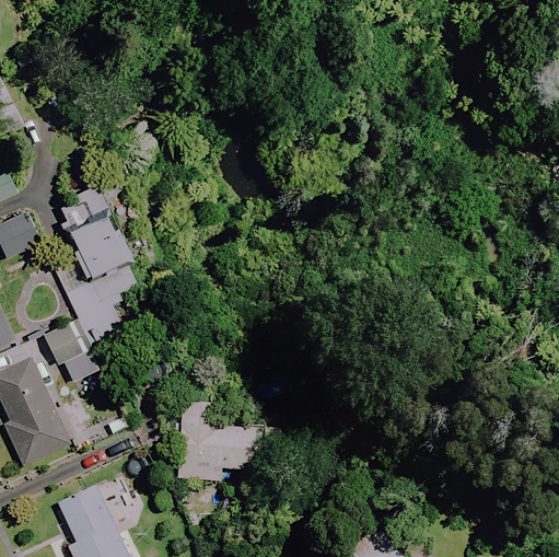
[(0,159),(0,198),(15,192),(1,159),(0,159)]
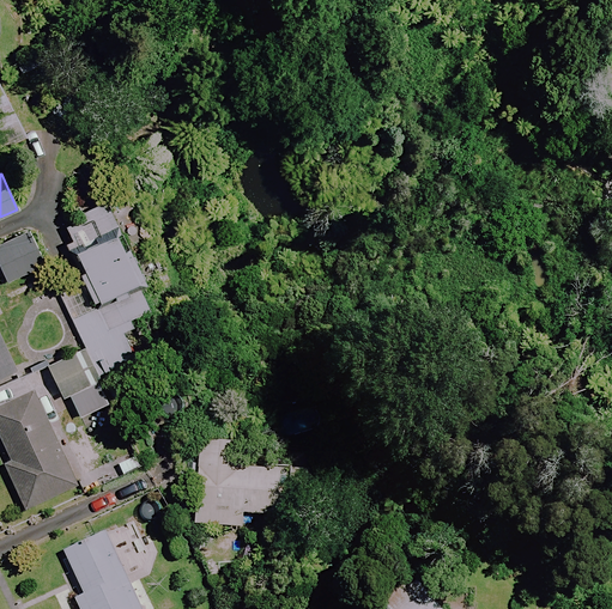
[(155,303),(105,201),(60,223),(83,267),(79,269),(88,286),(58,300),(98,382),(139,363),(123,330),(132,327),(127,317),(155,303)]
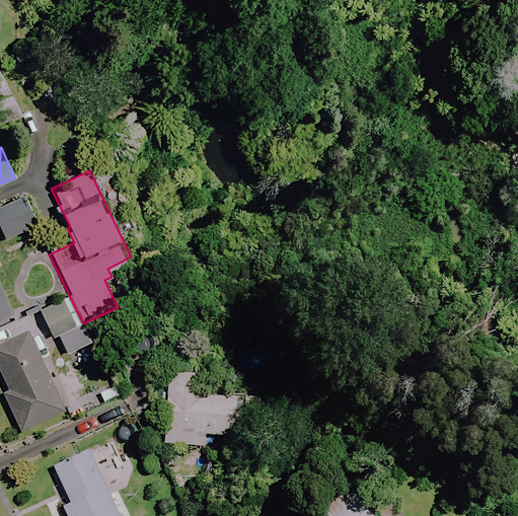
[(39,223),(25,192),(0,203),(0,227),(5,238),(39,223)]
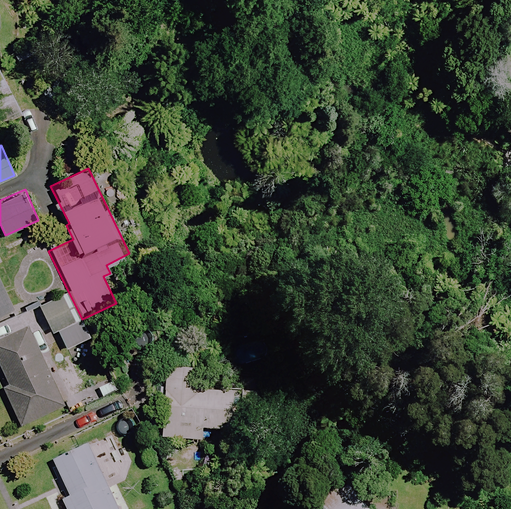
[(0,312),(12,307),(0,281),(0,312)]
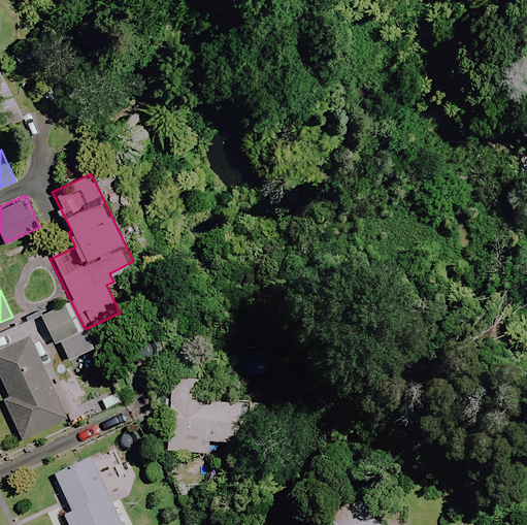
[(68,359),(91,348),(80,328),(76,330),(61,299),(38,310),(54,341),(58,339),(68,359)]
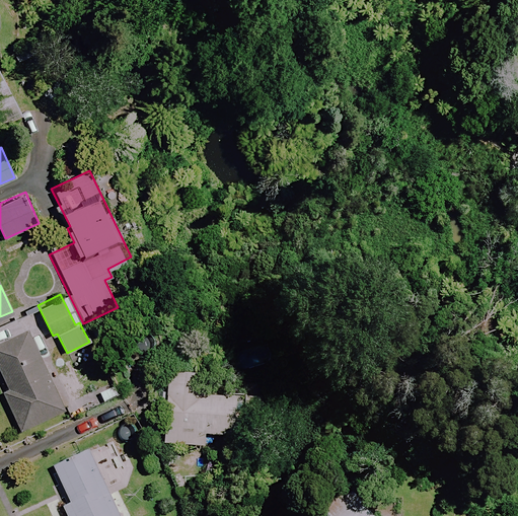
[(65,412),(28,333),(0,345),(0,366),(11,391),(4,394),(21,432),(65,412)]
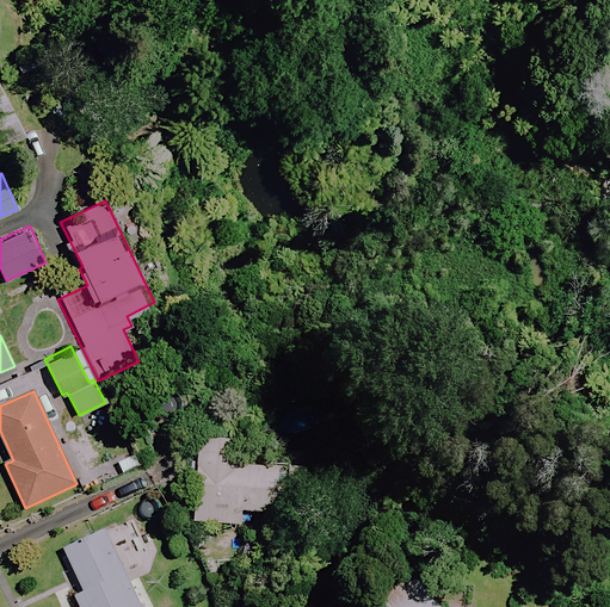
[(256,462),(257,440),(199,437),(196,521),(242,524),(242,511),(310,514),(313,465),(256,462)]
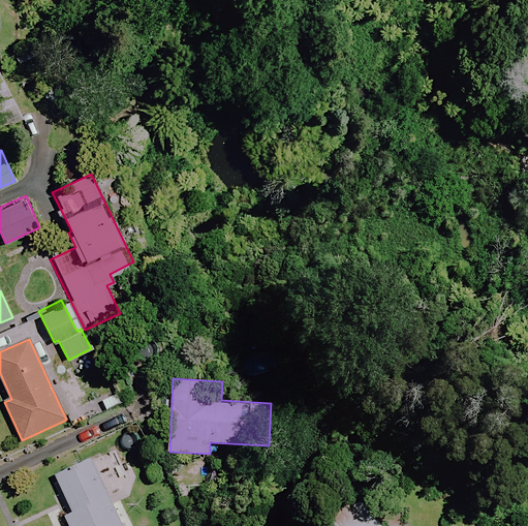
[(122,525),(91,458),(55,474),(71,512),(65,515),(69,525),(122,525)]
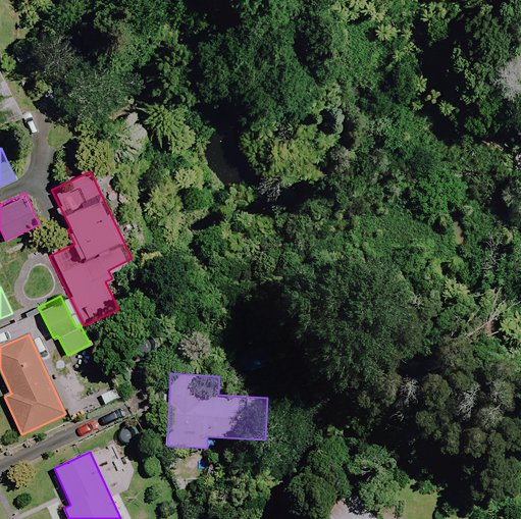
[(377,518),(363,501),(341,518),(377,518)]
